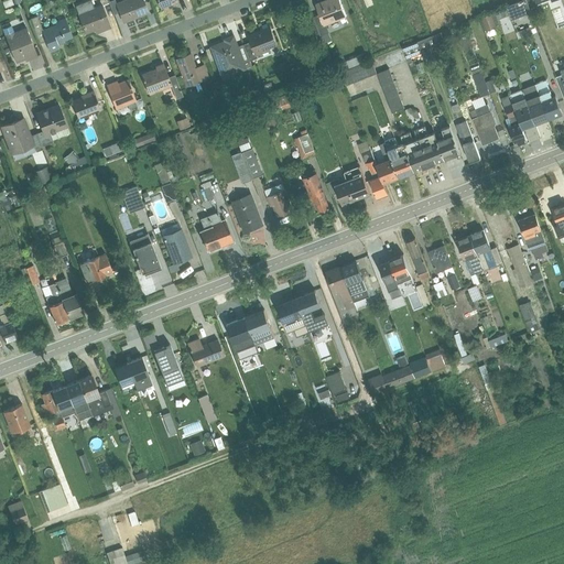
[(114,0),(122,21),(148,12),(142,0),(114,0)]
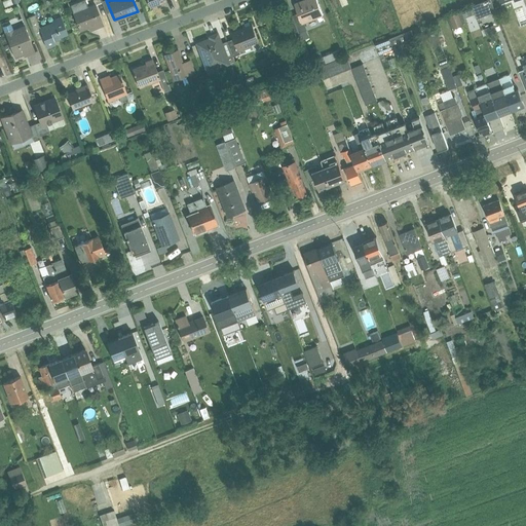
[(146,0),(150,9),(173,0),(146,0)]
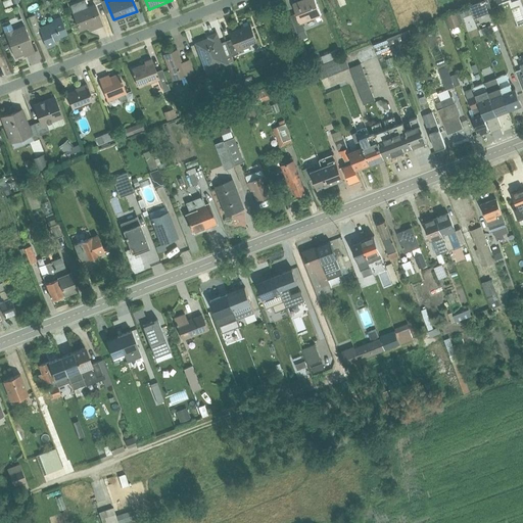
[(300,22),(321,15),(315,0),(303,0),(293,3),(300,22)]
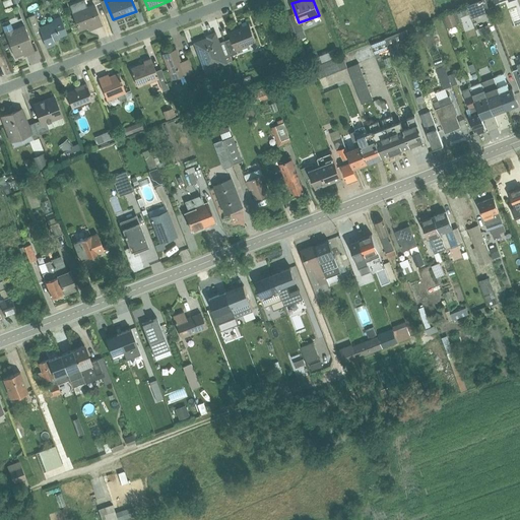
[(512,0),(479,0),(466,4),(470,16),(506,5),(508,10),(515,8),(512,0)]
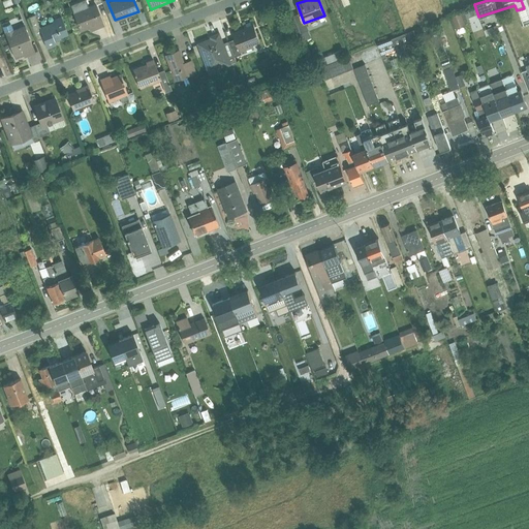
[(81,34),(103,26),(95,3),(72,11),(81,34)]
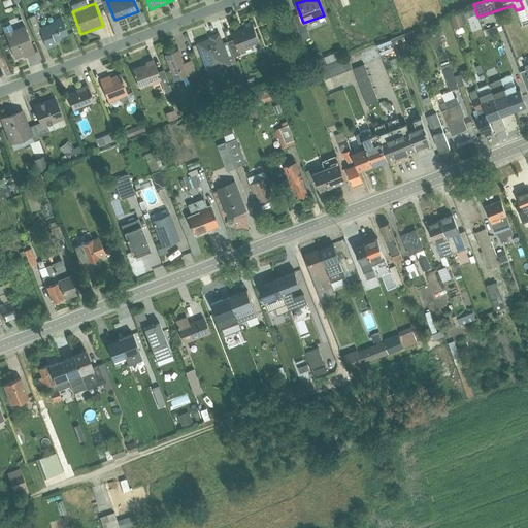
[(472,7),(463,10),(471,33),(481,30),(472,7)]
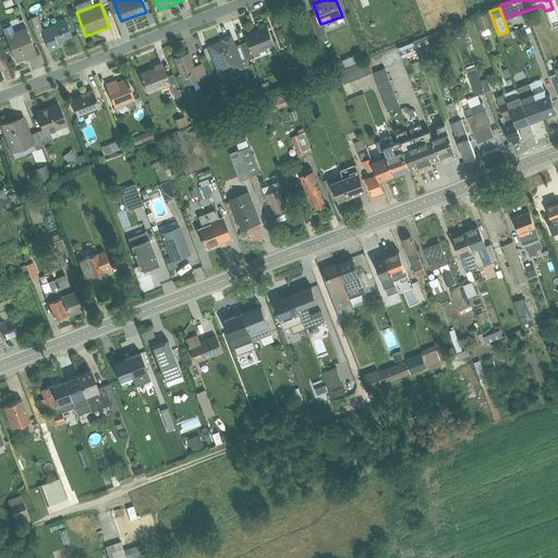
[(480,29),(490,26),(486,13),(475,17),(480,29)]
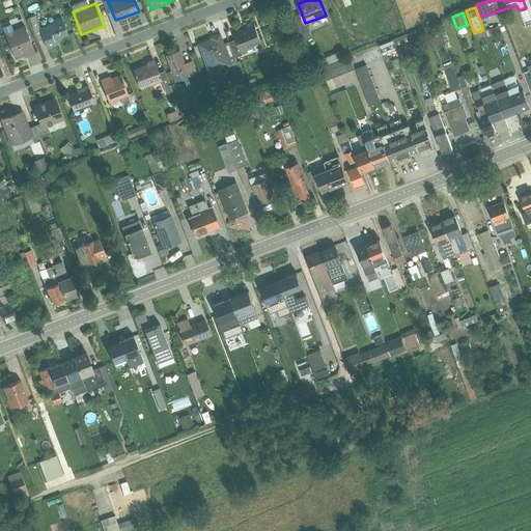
[(47,46),(70,37),(60,14),(37,22),(47,46)]
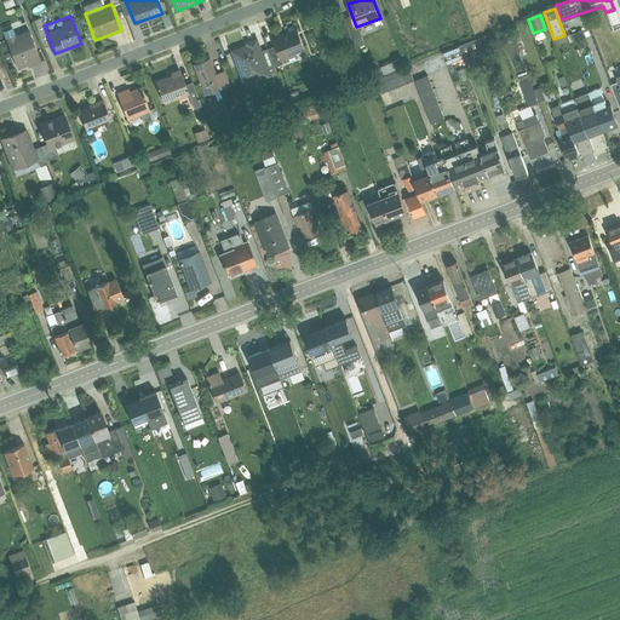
[(18,70),(40,63),(29,32),(6,40),(18,70)]
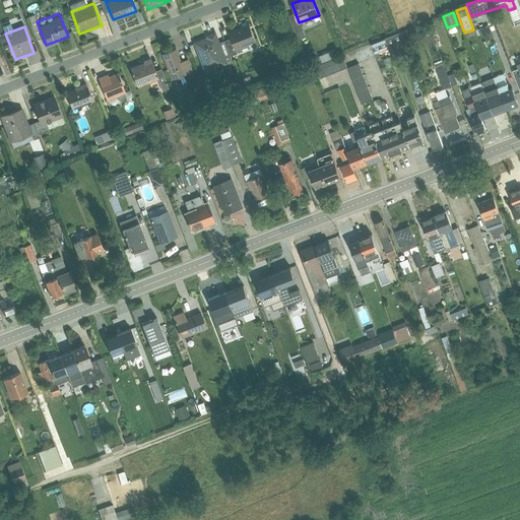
[(237,54),(257,46),(250,27),(230,36),(237,54)]
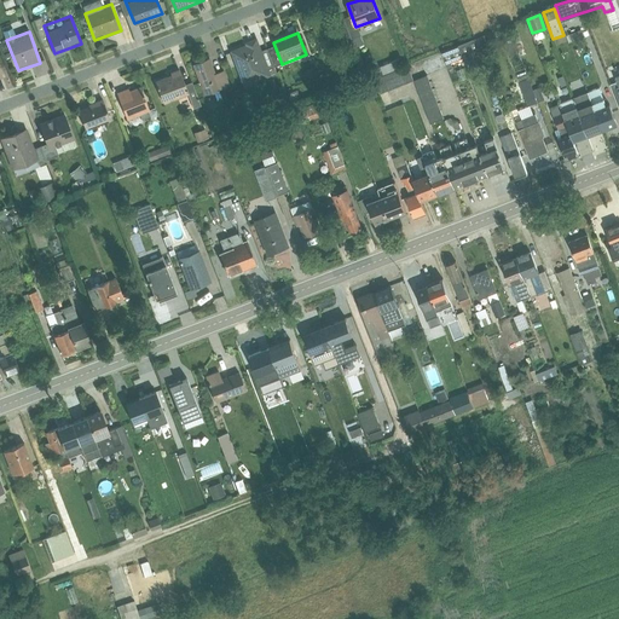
[(243,87),(271,76),(256,39),(244,44),(244,45),(230,51),(243,87)]
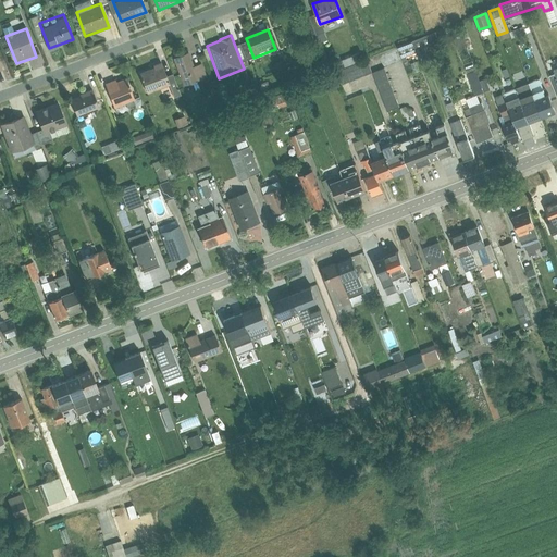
[(424,36),(396,47),(401,61),(430,50),(424,36)]
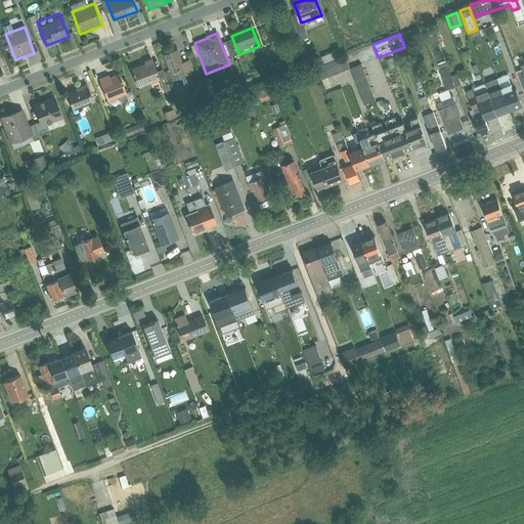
[(172,80),(187,75),(178,48),(163,54),(172,80)]
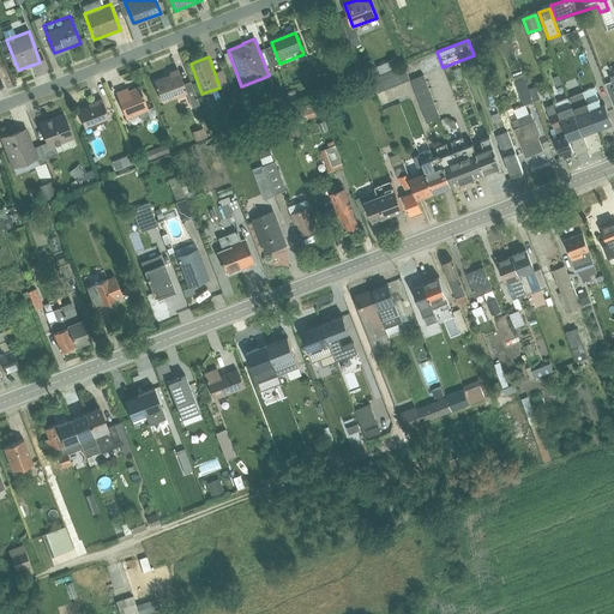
[(369,77),(380,106),(414,92),(403,65),(393,68),(390,60),(374,66),(378,73),(369,77)]
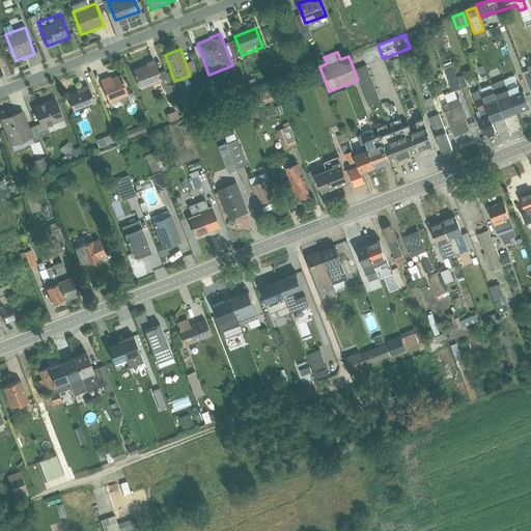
[(138,87),(160,79),(154,60),(132,68),(138,87)]
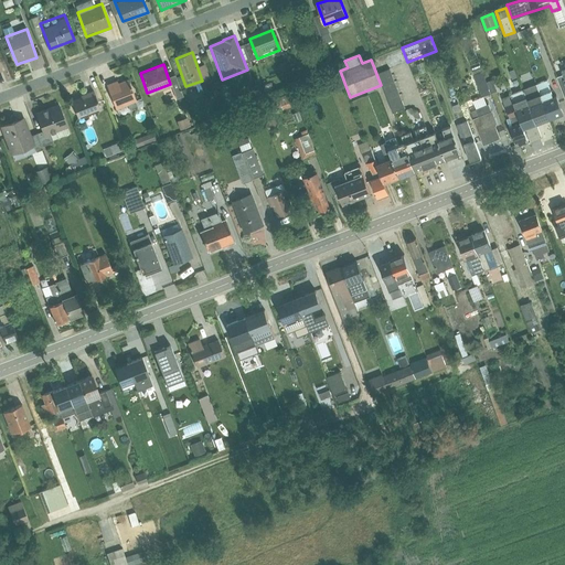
[(388,68),(376,73),(392,113),(404,108),(388,68)]
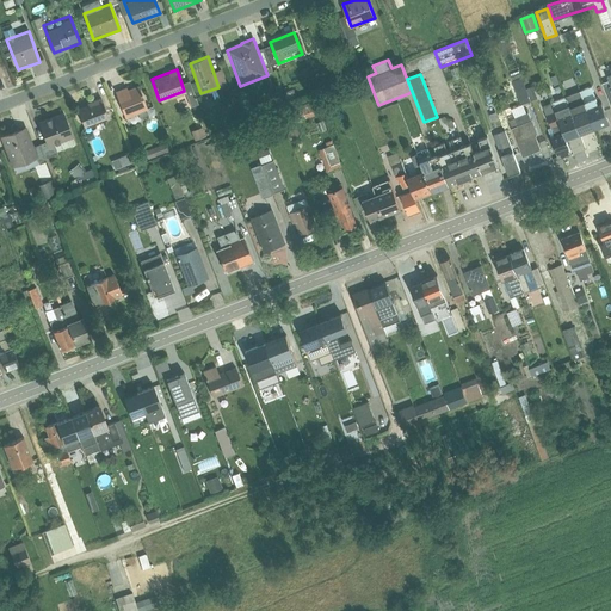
[(535,99),(532,86),(524,87),(522,78),(512,80),(516,103),(535,99)]
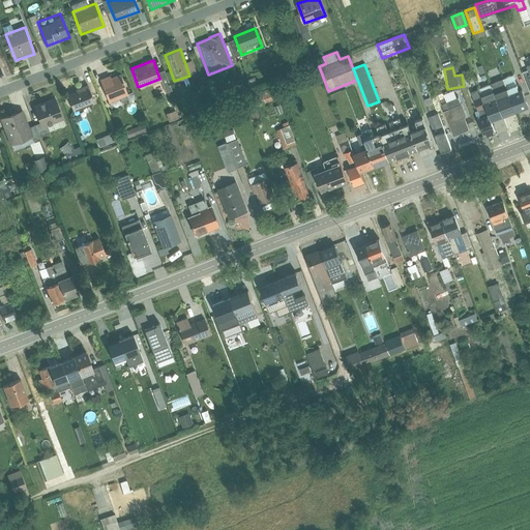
[(108,102),(127,95),(120,74),(100,81),(108,102)]
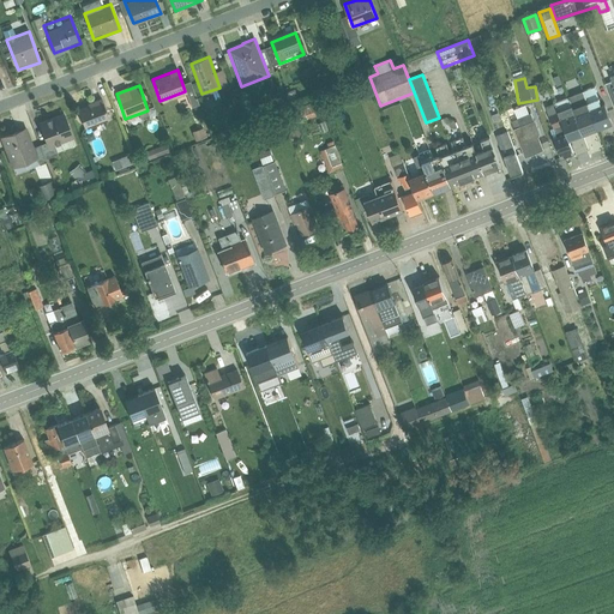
[(569,140),(613,122),(597,86),(554,103),(569,140)]
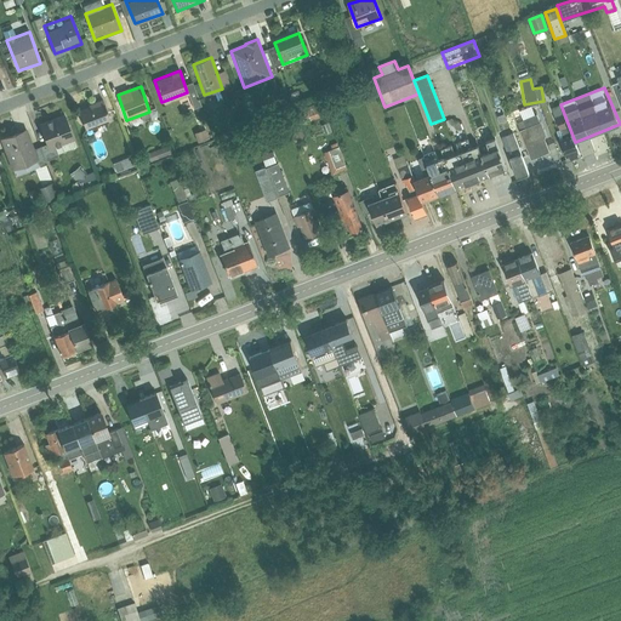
[(85,130),(110,120),(102,98),(78,108),(85,130)]
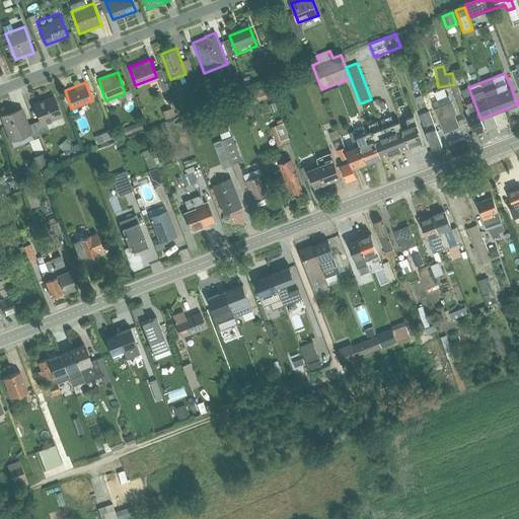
[(467,118),(474,134),(485,129),(480,119),(468,87),(460,90),(470,116),(467,118)]
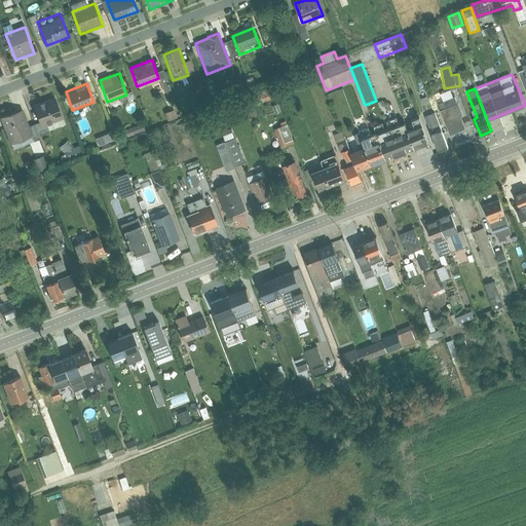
[(260,102),(270,100),(268,89),(259,91),(260,102)]
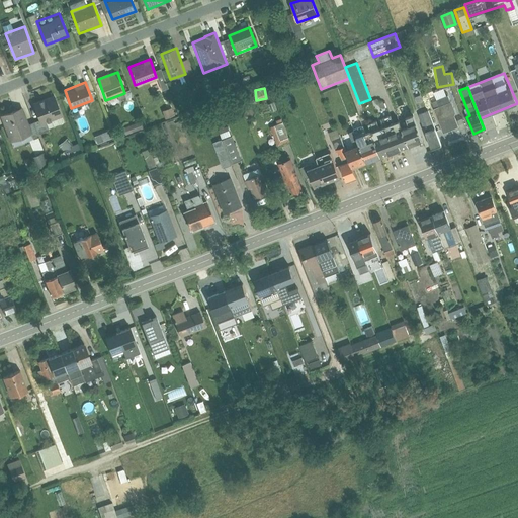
[(41,124),(62,117),(55,95),(33,102),(41,124)]
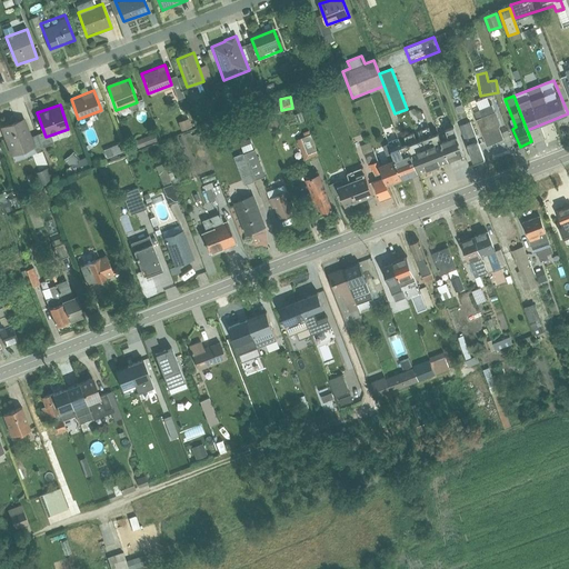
[(476,119),(486,147),(503,140),(498,125),(500,123),(496,111),(476,119)]
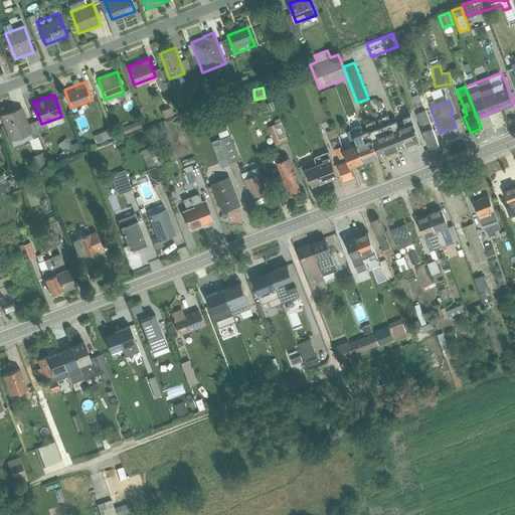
[(11,141),(32,133),(22,107),(0,115),(11,141)]
